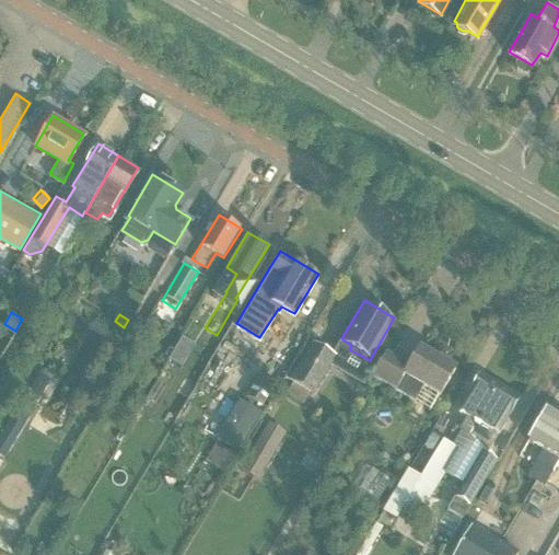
[(182,334),(169,356),(181,363),(194,342),(182,334)]
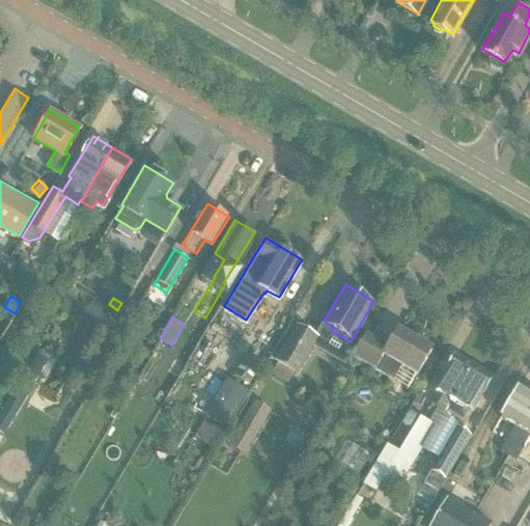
[(319,334),(296,321),(275,357),(279,359),(273,369),(287,379),(295,368),(298,370),(319,334)]
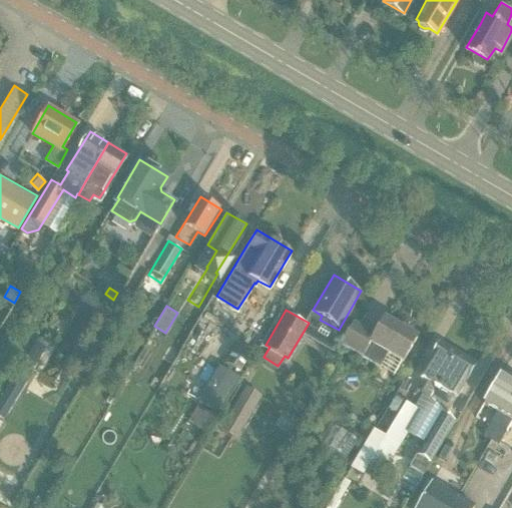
[(387,352),(402,361),(418,335),(386,315),(376,331),(354,318),(340,342),(380,365),(387,352)]
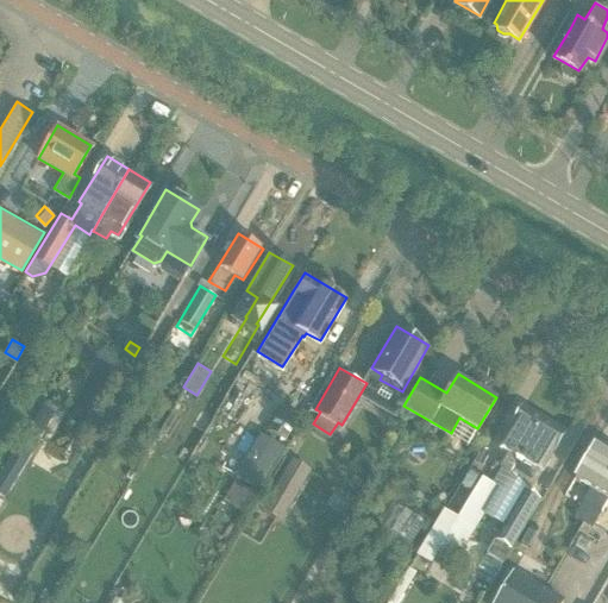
[(301,412),(283,401),(268,426),(286,437),(301,412)]
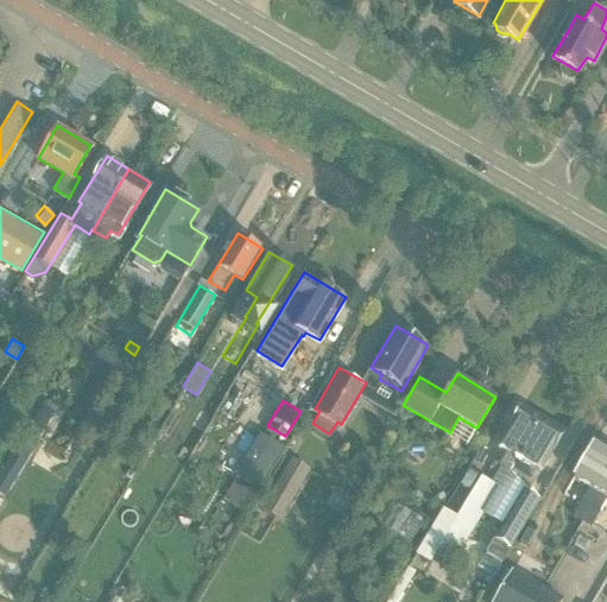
[(511,470),(544,414),(523,401),(497,443),(506,449),(498,462),(511,470)]
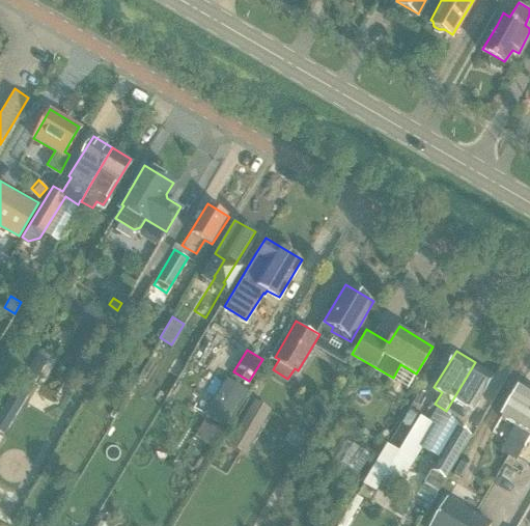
[(444,413),(463,423),(493,372),(475,362),(446,411),(444,413)]
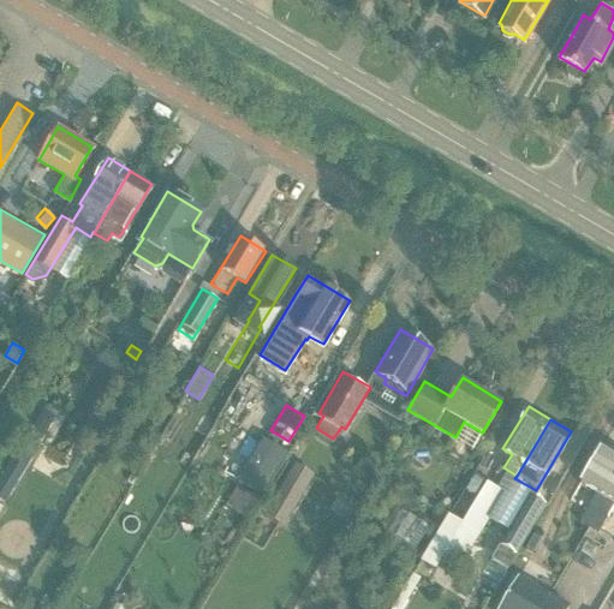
[(19,435),(11,429),(0,447),(9,452),(19,435)]
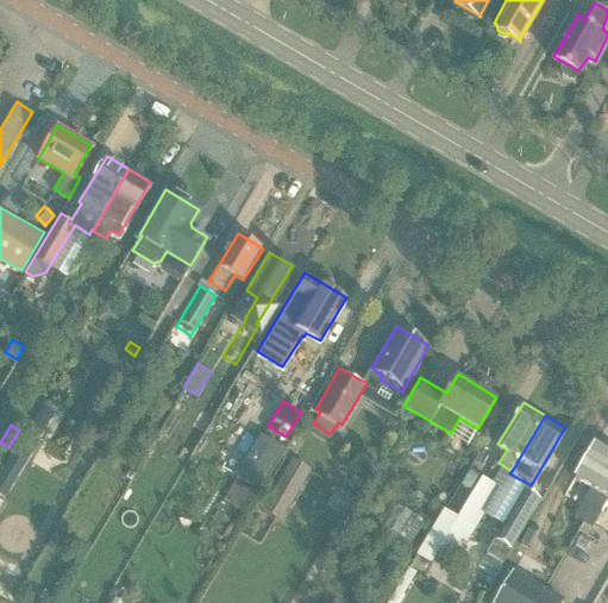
[(16,440),(0,466),(0,476),(11,482),(31,448),(16,440)]
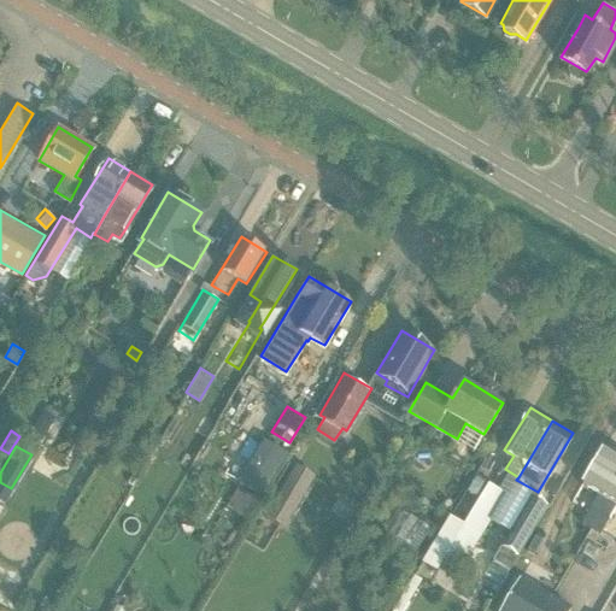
[(591,524),(615,482),(615,458),(602,450),(581,483),(597,493),(581,520),(591,524)]
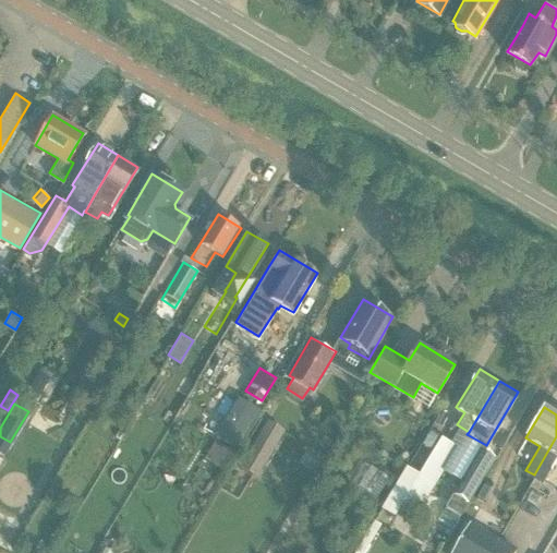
[(266,418),(239,466),(257,477),(285,429),(266,418)]
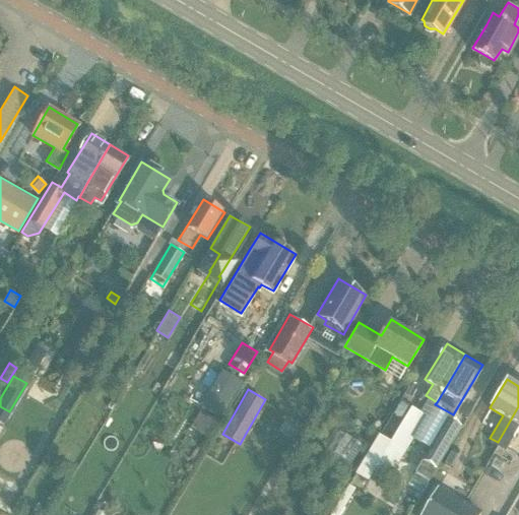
[(379,433),(361,460),(388,477),(426,413),(411,404),(390,439),(379,433)]
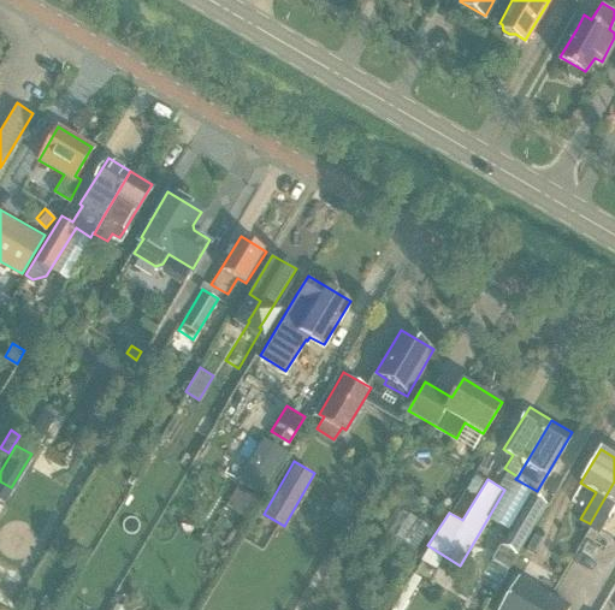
[(614,502),(614,481),(590,523),(599,529),(614,502)]
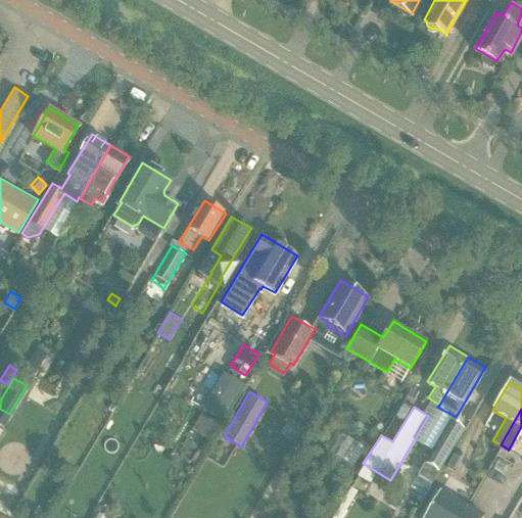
[(201,410),(192,425),(210,437),(221,422),(201,410)]
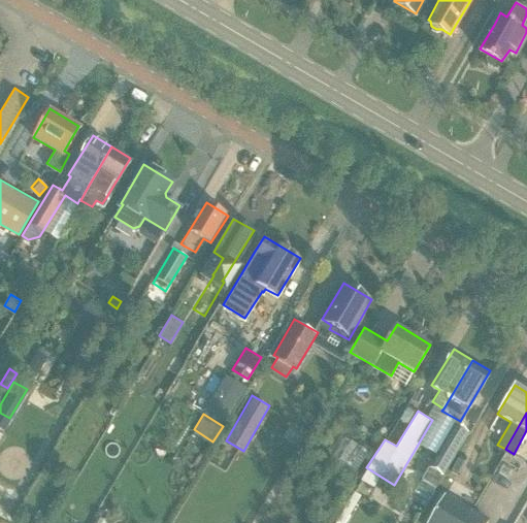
[(427,466),(442,475),(468,430),(454,422),(427,466)]
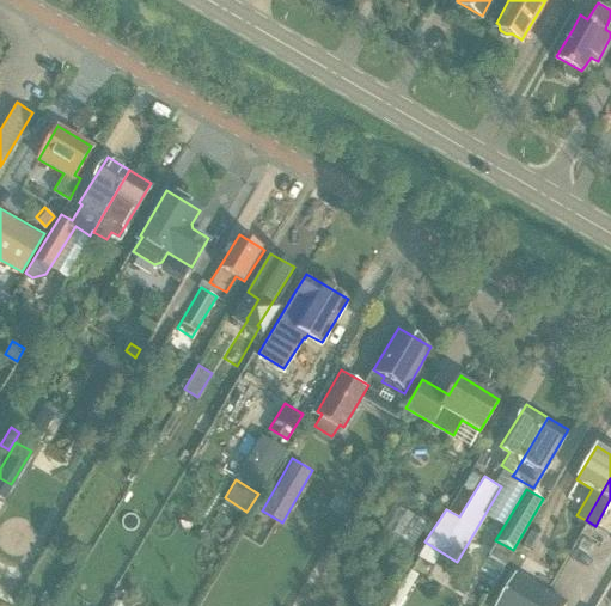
[(495,540),(488,554),(505,564),(513,550),(495,540)]
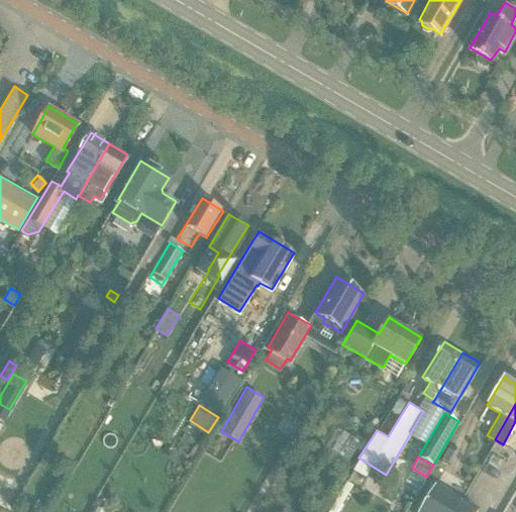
[(450,511),(460,496),(435,482),(417,511),(450,511)]
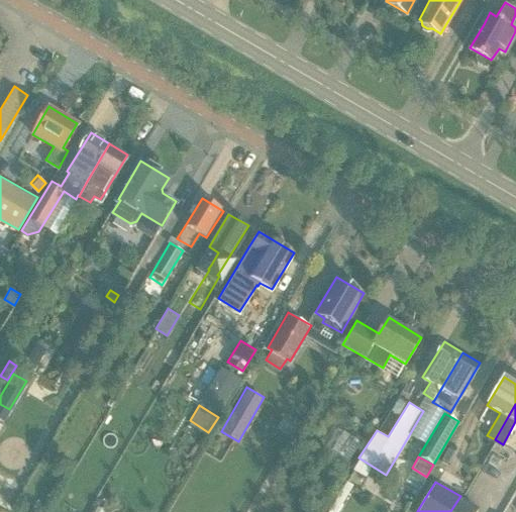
[(475,511),(479,507),(460,496),(450,511),(475,511)]
